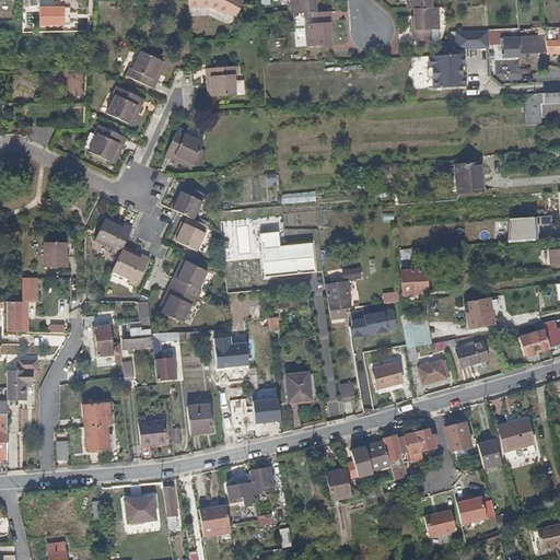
[(209,4),(226,12),(228,10),(231,0),(187,0),(188,7),(209,4)]
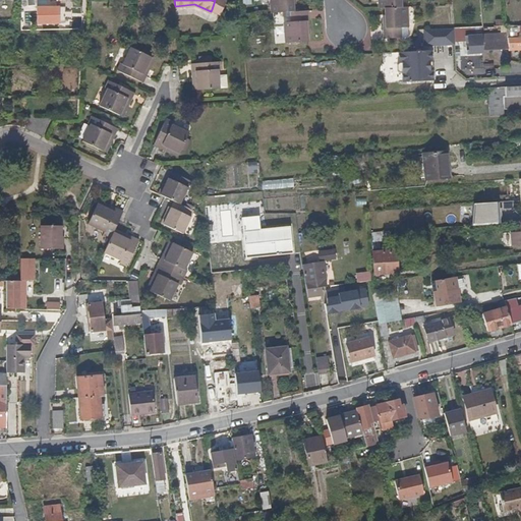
[(219,12),(224,0),(215,0),(212,9),(219,12)]
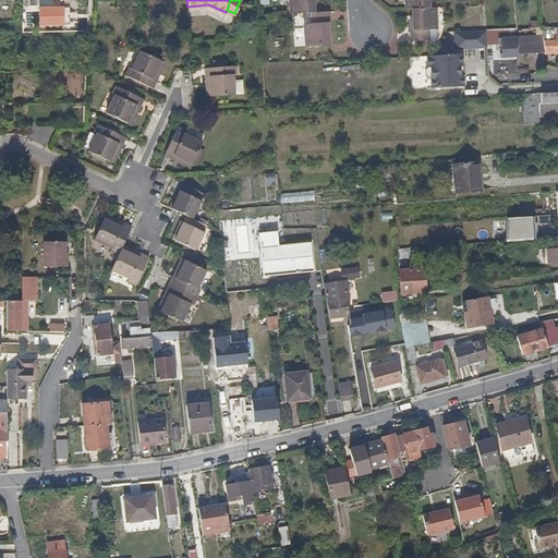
[(289,0),(290,13),(310,11),(313,11),(313,0),(314,0),(289,0)]
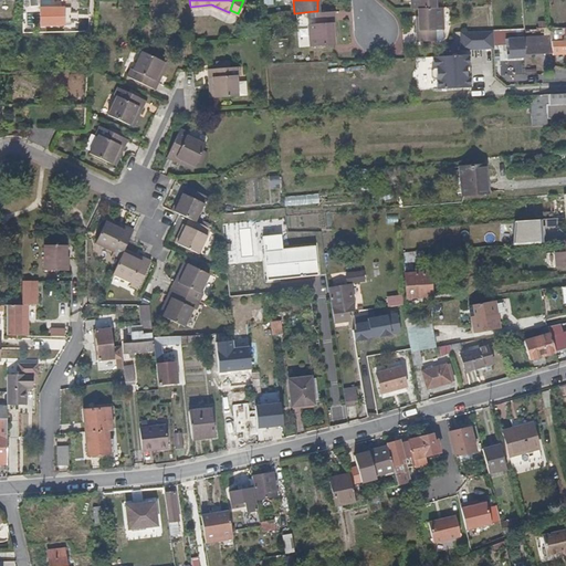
[(444,29),(442,6),(436,6),(420,7),(419,20),(417,20),(418,42),(438,40),(437,29),(444,29)]
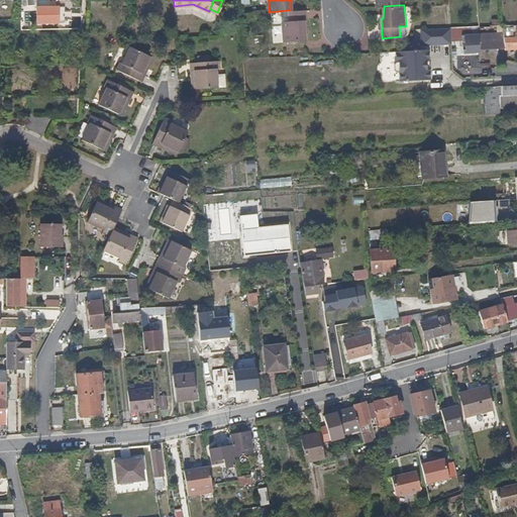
[(57,7),(41,7),(41,22),(58,22),(57,7)]
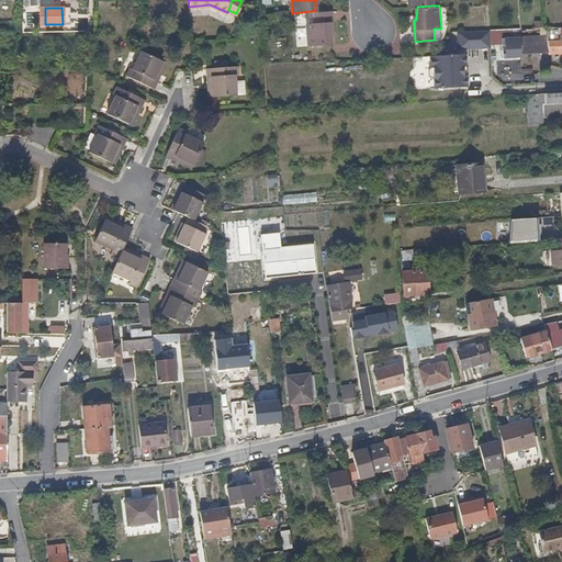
[(333,32),(330,10),(315,11),(312,11),(313,22),(305,22),(306,44),(330,43),(329,32),(333,32)]
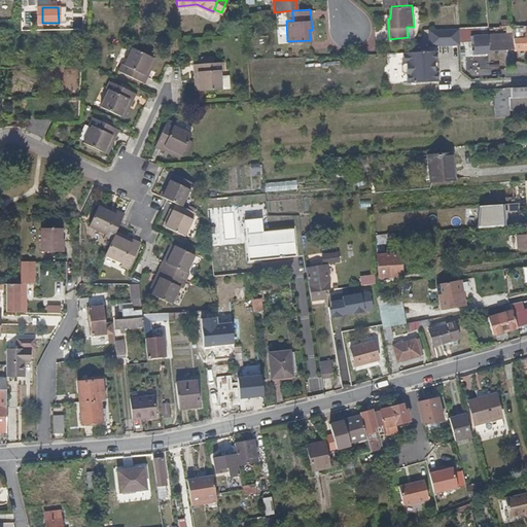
[(470,27),(462,28),(463,40),(471,40),(471,35),(470,27)]
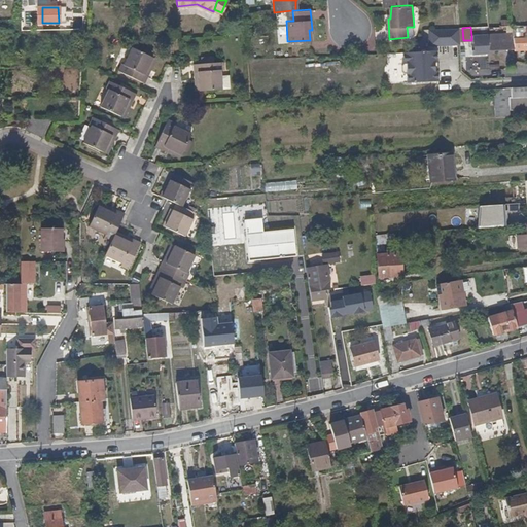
[(460,43),(460,28),(458,28),(456,28),(455,28),(434,29),(429,29),(430,45),(460,43)]
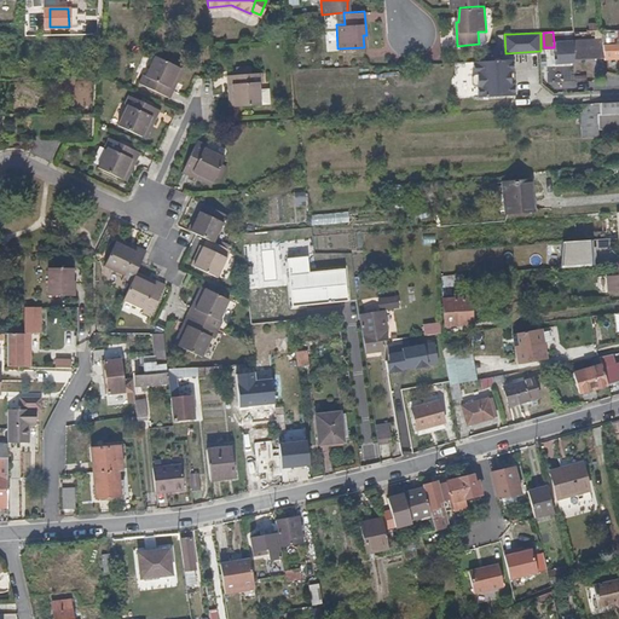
[(582,39),(573,39),(573,40),(574,57),(603,57),(602,44),(602,38),(593,38),(589,39),(589,45),(582,45),(582,39)]
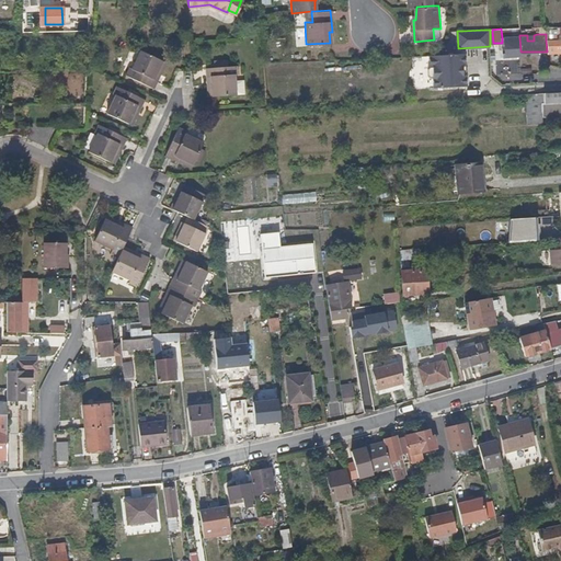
[(519,36),(502,37),(502,43),(503,56),(505,56),(521,56),(521,52),(519,36)]
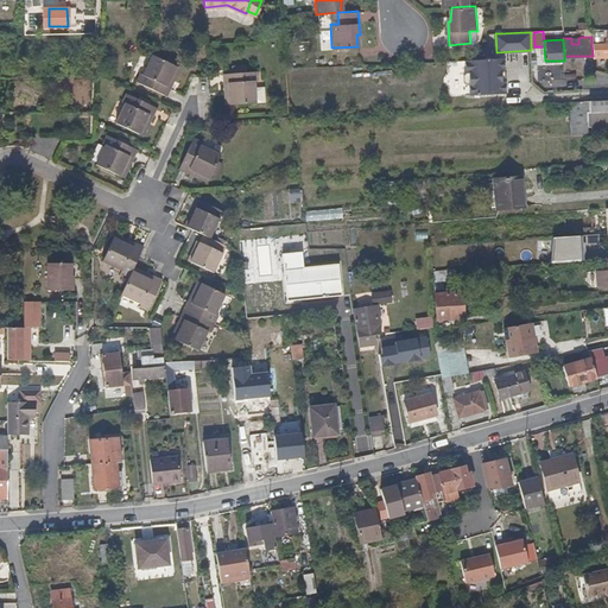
[(607,54),(607,42),(591,43),(593,56),(607,54)]
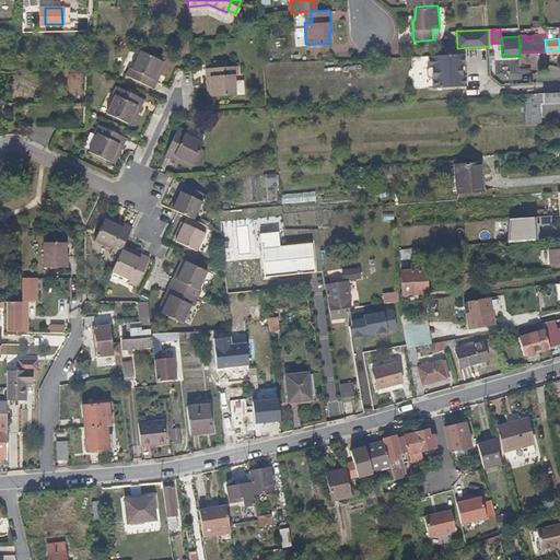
[(147,49),(144,53),(161,61),(163,57),(147,49)]
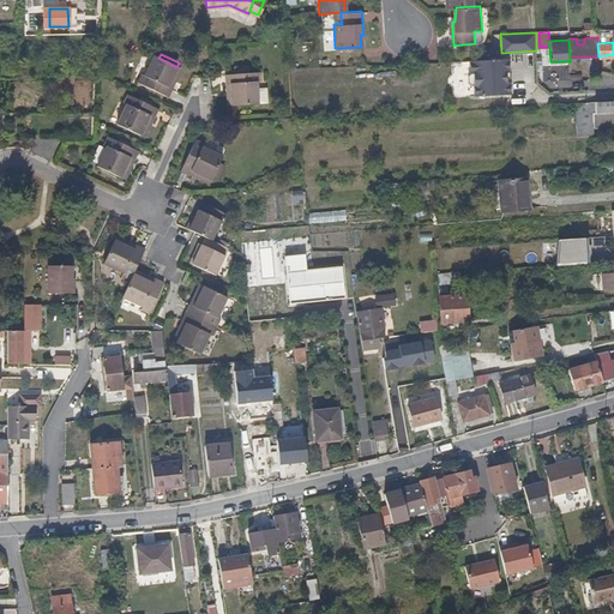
[(169,97),(173,89),(169,86),(178,67),(176,67),(158,58),(154,55),(144,76),(143,74),(138,83),(169,97)]
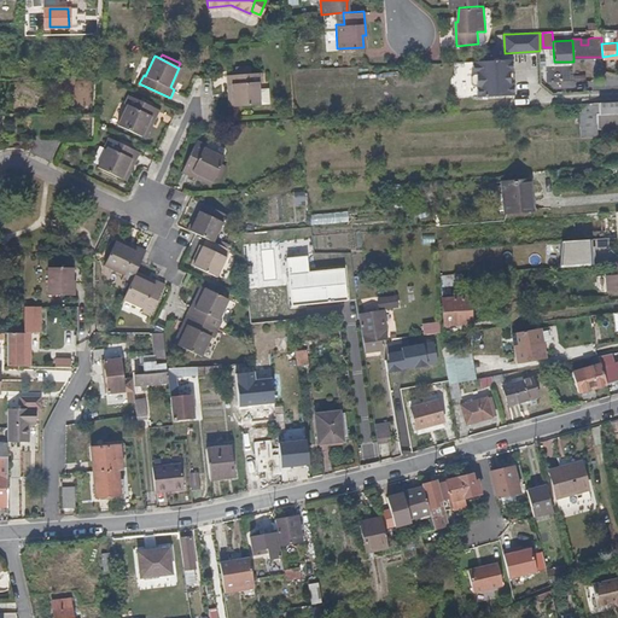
[(509,70),(512,70),(512,58),(489,59),(472,59),(473,73),(471,75),(471,82),(473,85),(477,85),(477,95),(513,93),(513,81),(509,81),(509,70)]
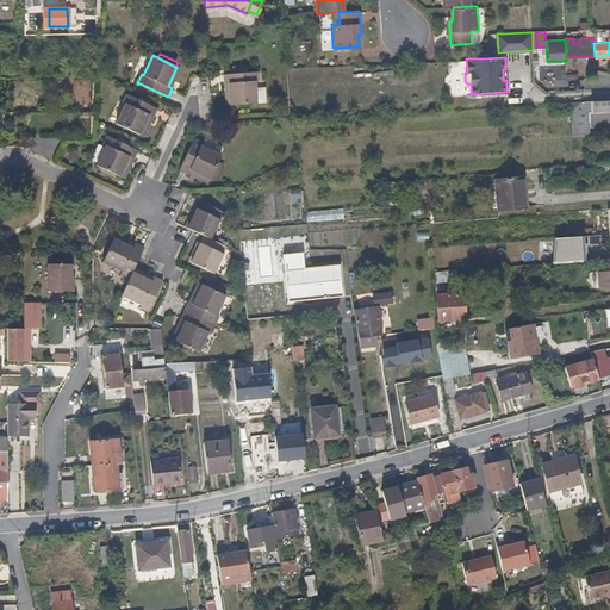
[(168,86),(172,88),(181,69),(176,67),(168,86)]
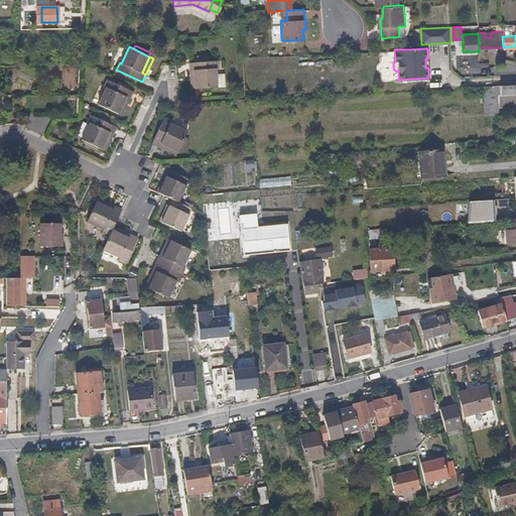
[(219,66),(218,58),(210,58),(198,60),(189,60),(190,69),(194,68),(196,86),(218,84),(217,72),(216,67),(219,66)]
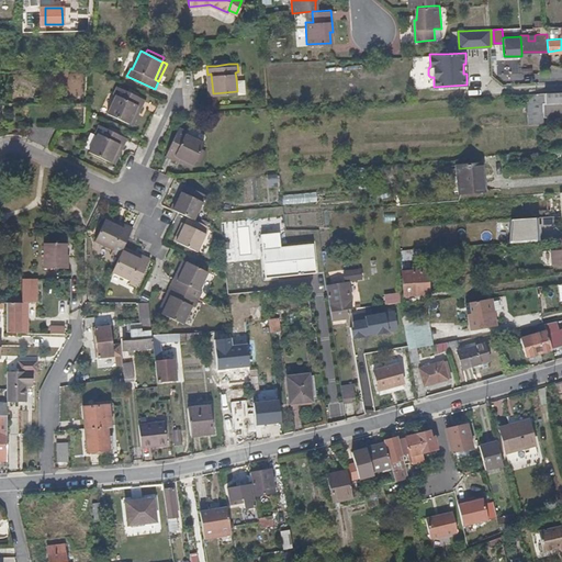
[(244,77),(236,78),(237,91),(245,90),(244,77)]
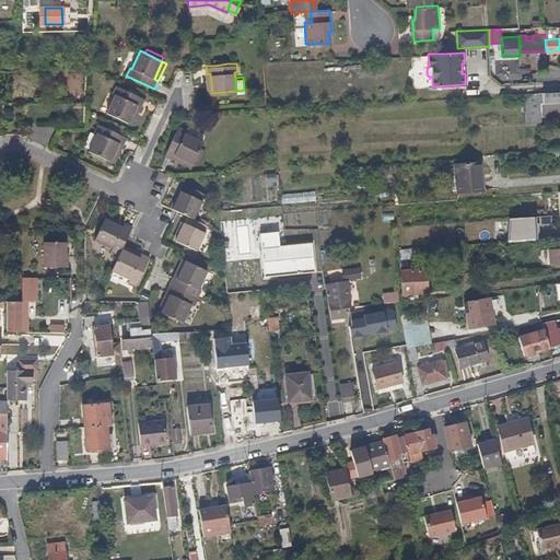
[(135,104),(140,106),(143,97),(115,84),(111,93),(114,94),(105,112),(127,123),(135,104)]
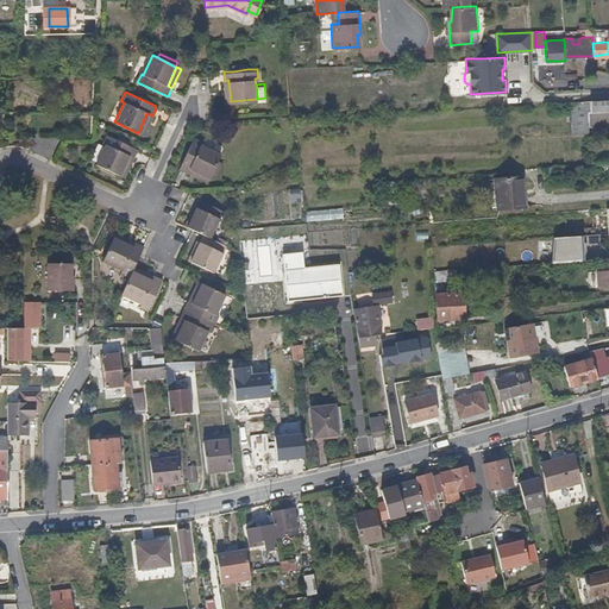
[(608,99),(589,100),(590,111),(608,110),(608,99)]
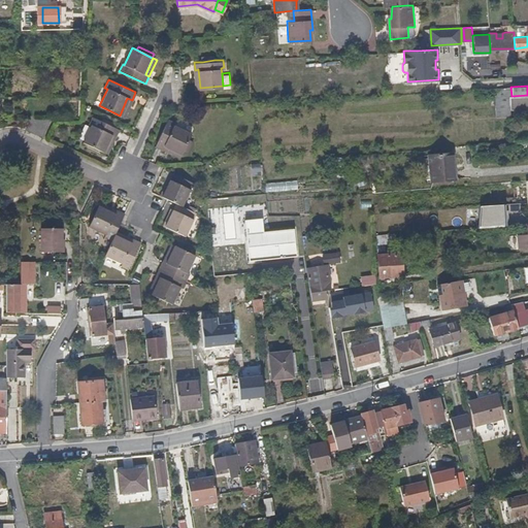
[(510,87),(490,88),(491,117),(509,117),(509,106),(512,106),(512,96),(510,87)]
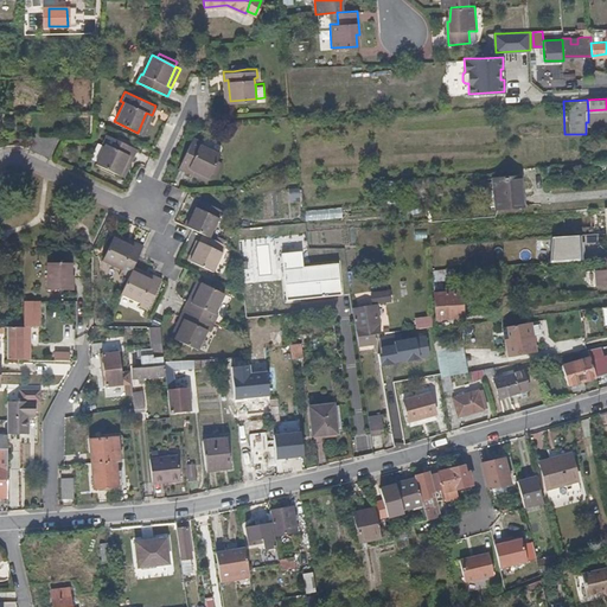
[(606,109),(588,110),(588,122),(606,120),(606,109)]
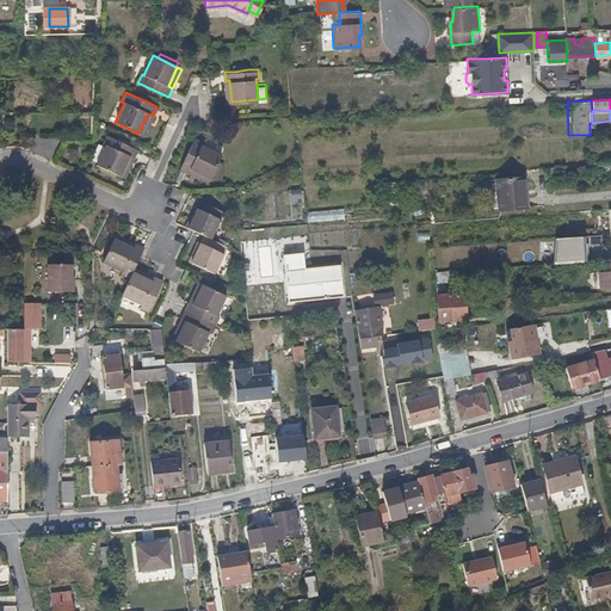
[(143,135),(153,116),(147,113),(139,134),(143,135)]
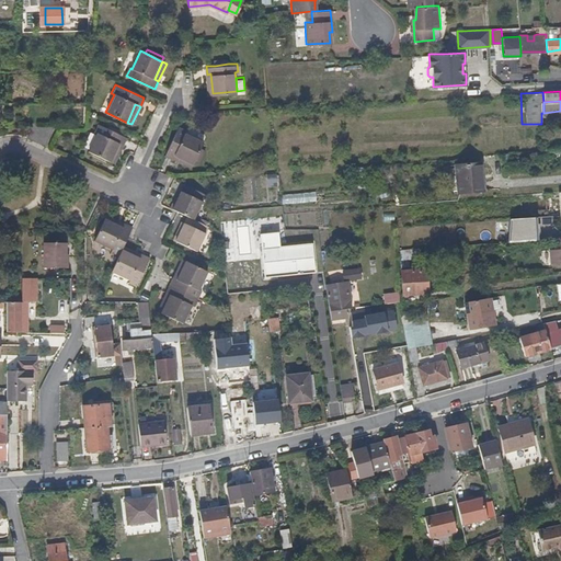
[(118,144),(122,145),(125,138),(96,124),(93,132),(95,133),(87,151),(110,162),(118,144)]
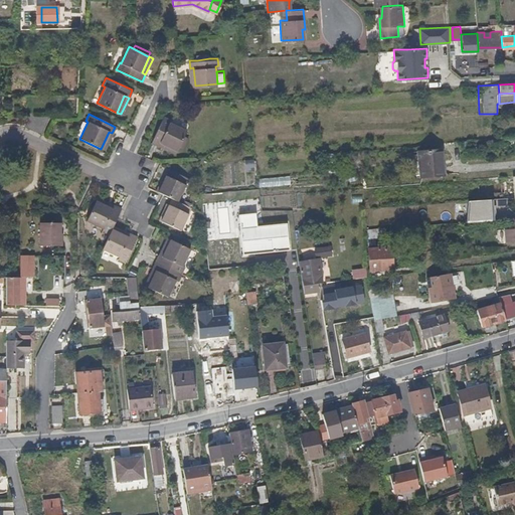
[(150,144),(156,147),(158,142),(175,150),(184,130),(168,123),(169,120),(163,117),(150,144)]
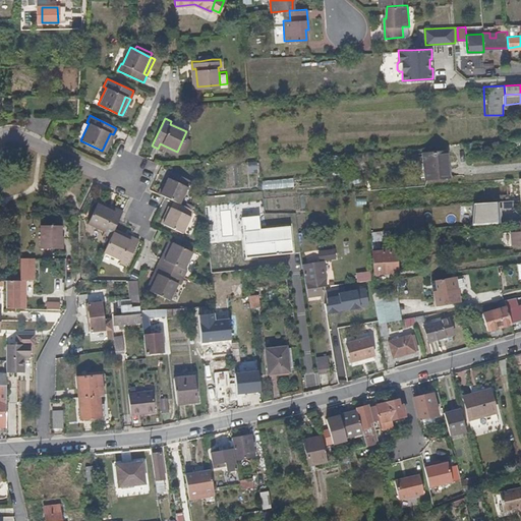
[(105,153),(113,134),(110,133),(102,151),(105,153)]
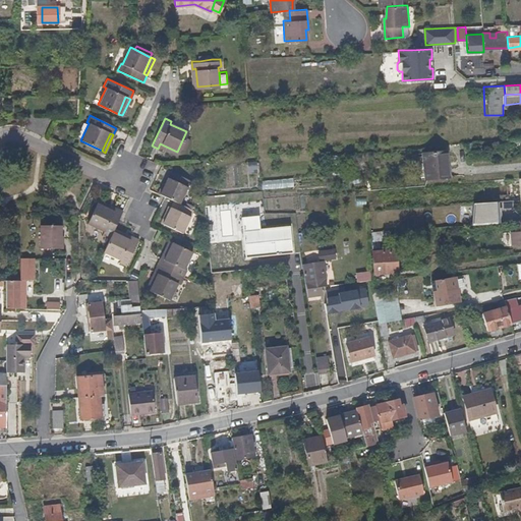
[(160,143),(158,149),(175,157),(177,152),(160,143)]
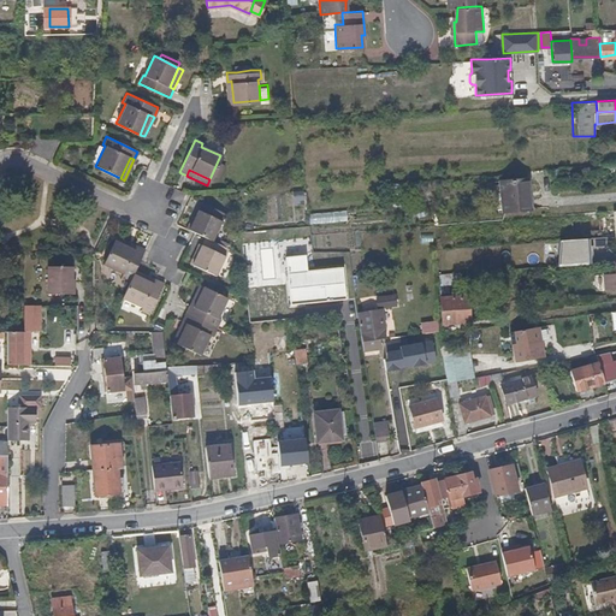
[(529,209),(527,178),(501,181),(503,211),(529,209)]
